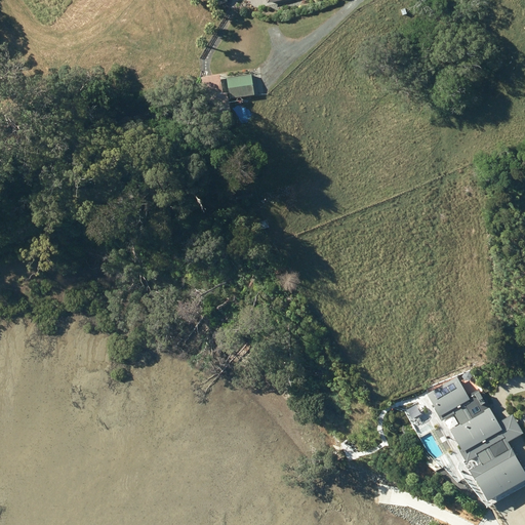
[(250,73),(226,77),(229,97),(253,94),(250,73)]
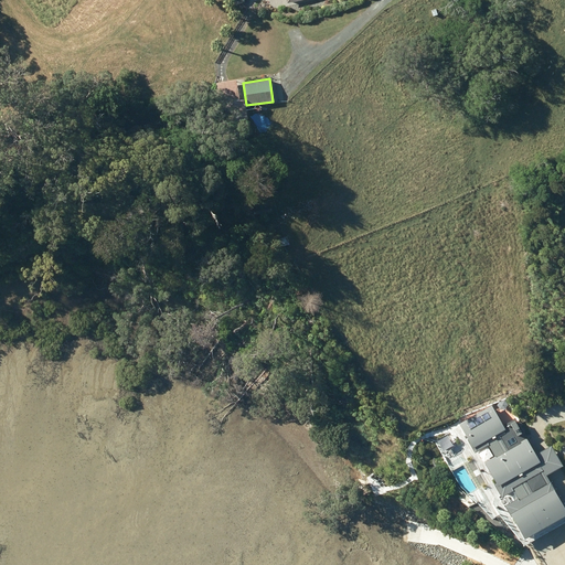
[(235,80),(215,82),(219,100),(222,99),(225,123),(246,119),(244,99),(238,99),(235,80)]
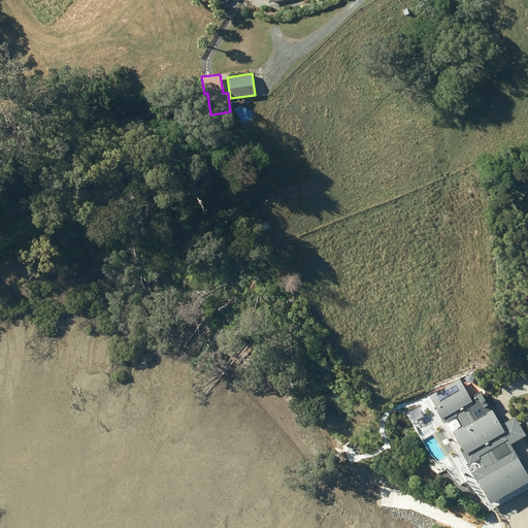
[(218,121),(203,123),(204,134),(220,132),(218,121)]
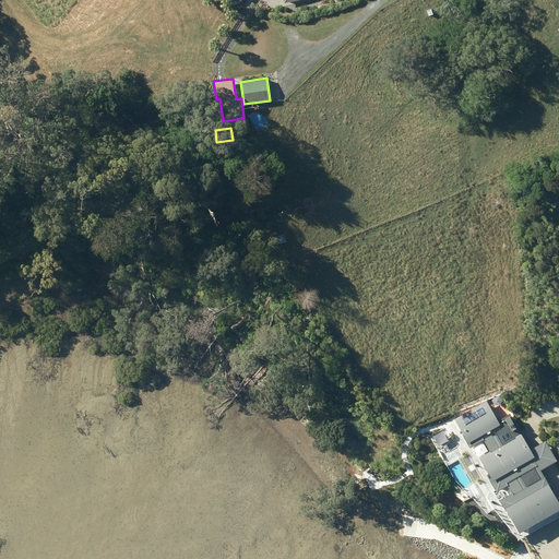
[(283,234),(265,239),(268,246),(285,241),(283,234)]
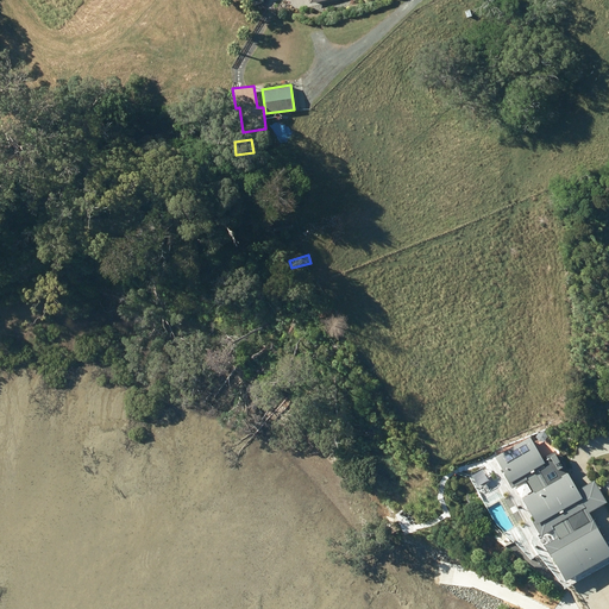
[(542,542),(563,579),(608,554),(608,551),(588,513),(607,503),(595,481),(576,490),(554,450),(539,458),(528,437),(494,454),(510,487),(526,478),(533,490),(521,497),(534,520),(532,522),(539,534),(552,527),(556,535),(542,542)]
